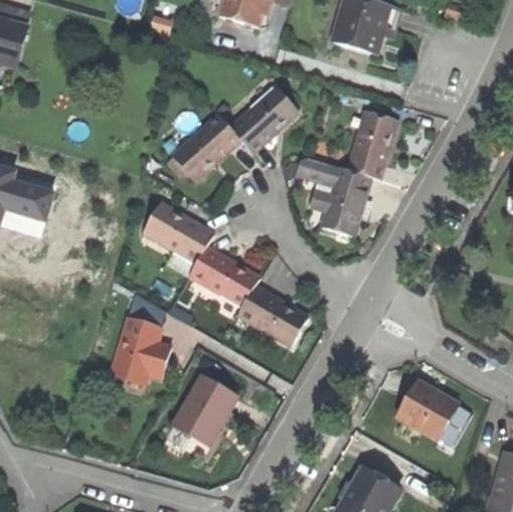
[(268,13),(272,0),(221,0),(217,13),(258,25),(259,20),(265,22),(268,13)]
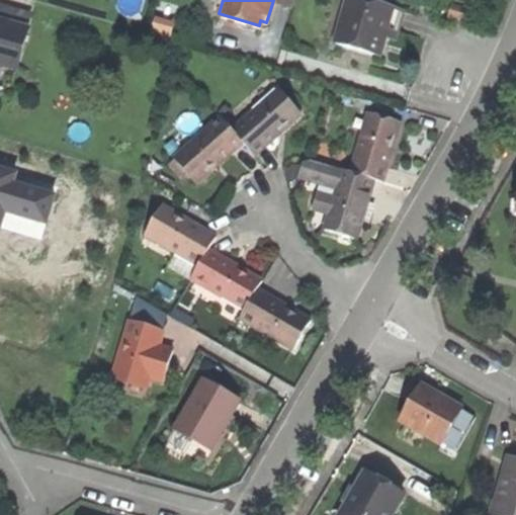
[(346,0),(335,40),(340,41),(351,0),(346,0)]
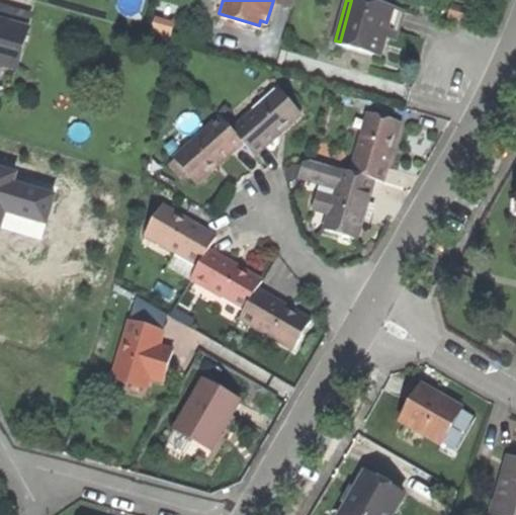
[(380,31),(392,34),(396,23),(400,6),(378,0),(351,0),(340,41),(374,52),(380,31)]
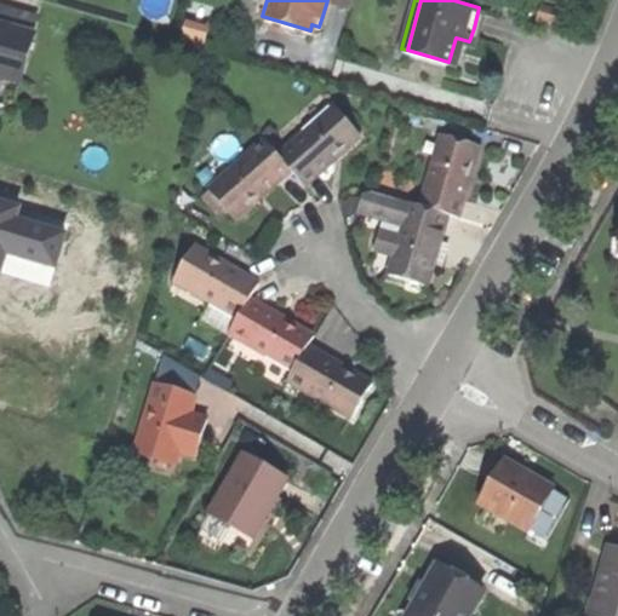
[(537,17),(561,23),(565,10),(541,4),(537,17)]
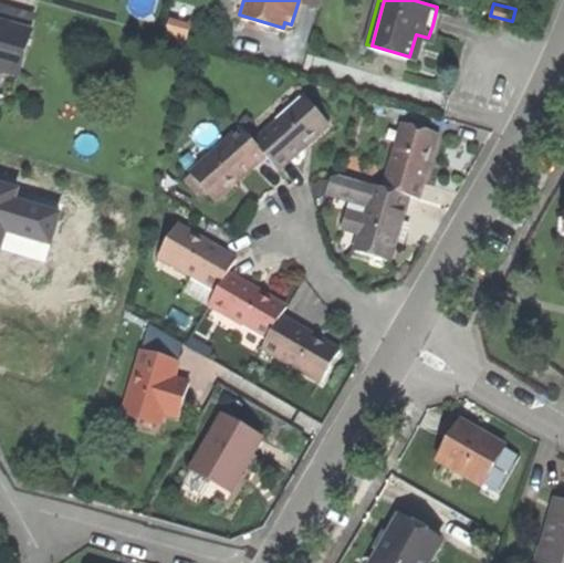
[(0,65),(17,70),(29,27),(0,19),(0,65)]
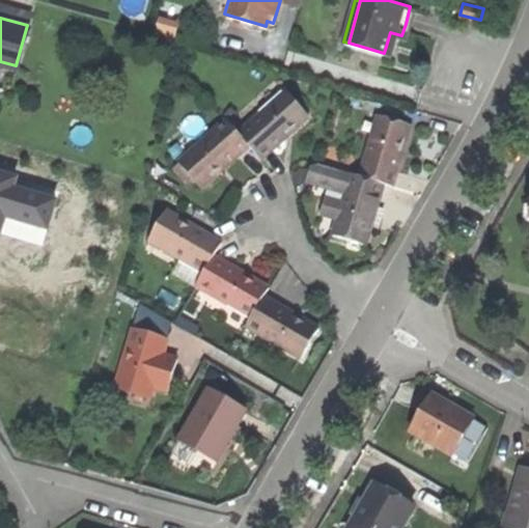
[(283,87),(237,130),(248,142),(259,156),(272,145),(307,113),(283,87)]
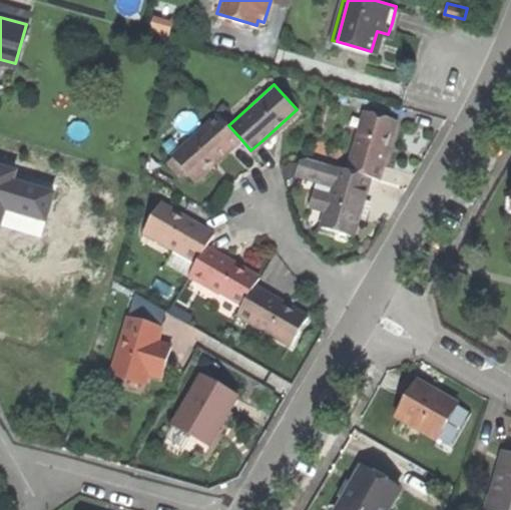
[(362,109),(345,166),(368,173),(377,175),(385,149),(393,118),(362,109)]
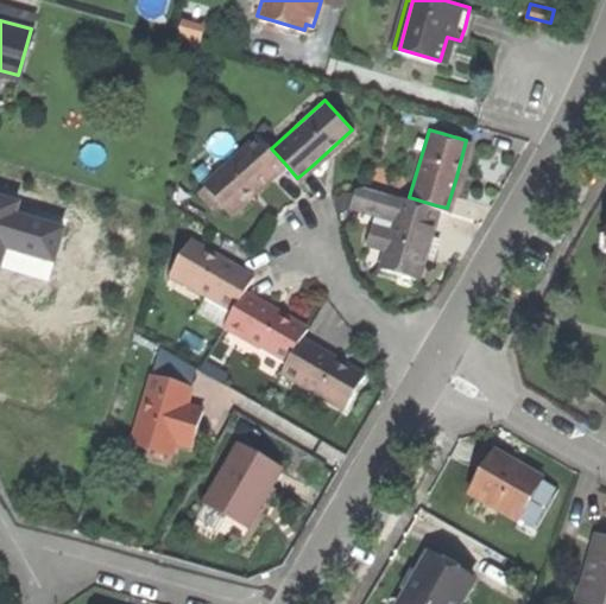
[(219,201),(229,211),(256,188),(284,163),(271,148),(258,134),(203,183),(206,186),(219,201)]
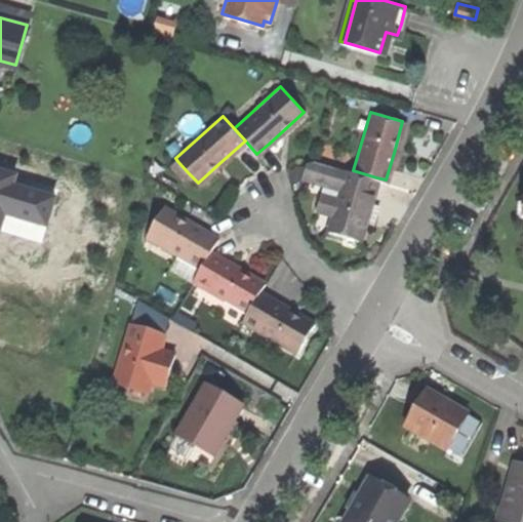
[(299,175),(308,178),(313,159),(304,160),(299,175)]
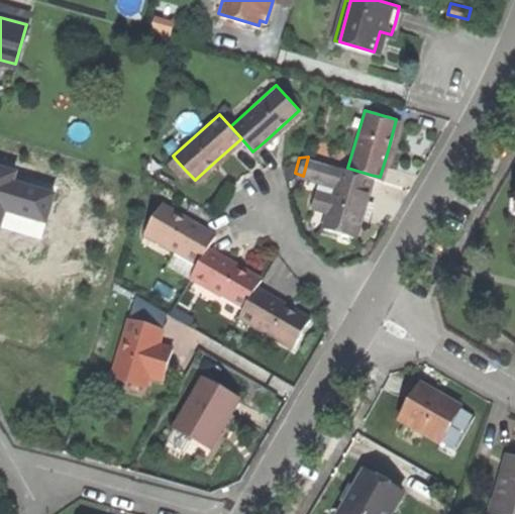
[(361,211),(371,175),(347,168),(308,157),(303,176),(332,184),(320,225),(353,235),(361,211)]
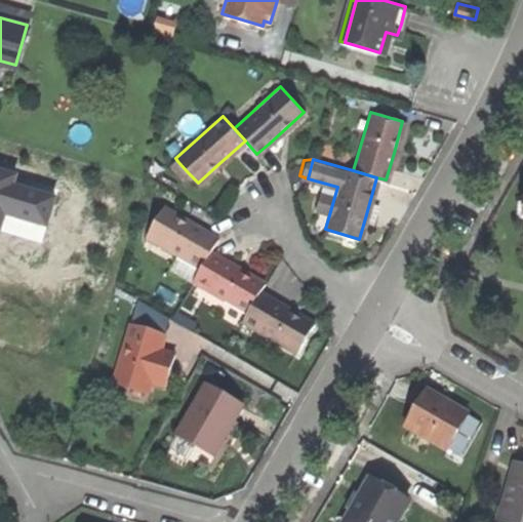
[(184,178),(189,173),(177,161),(172,166),(184,178)]
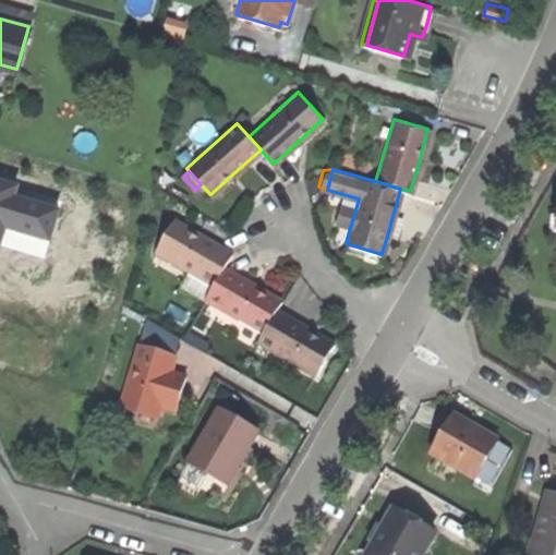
[(155,250),(213,284),(222,267),(231,253),(212,241),(188,228),(172,219),(155,250)]
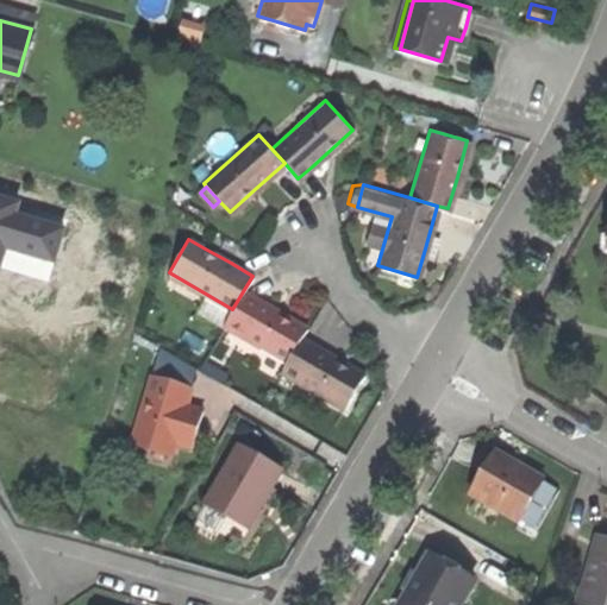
[(223,325),(286,361),(300,338),(305,328),(281,314),(276,312),(243,291),(232,309),(223,325)]
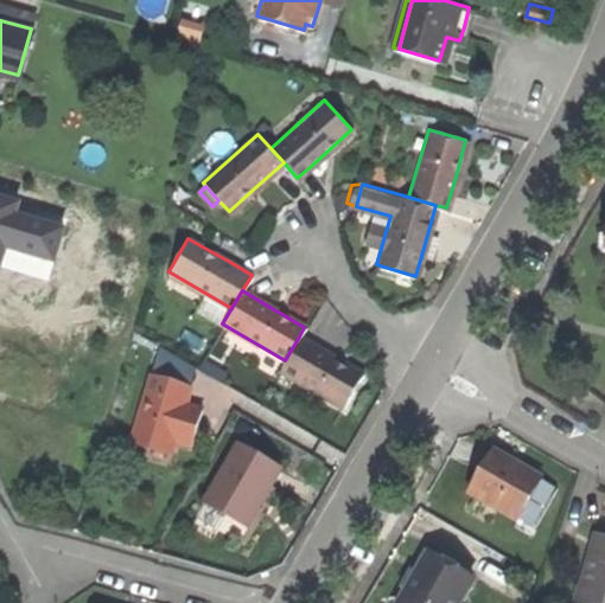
[(342,406),(362,372),(343,361),(329,353),(299,337),(285,360),(279,370),(342,406)]
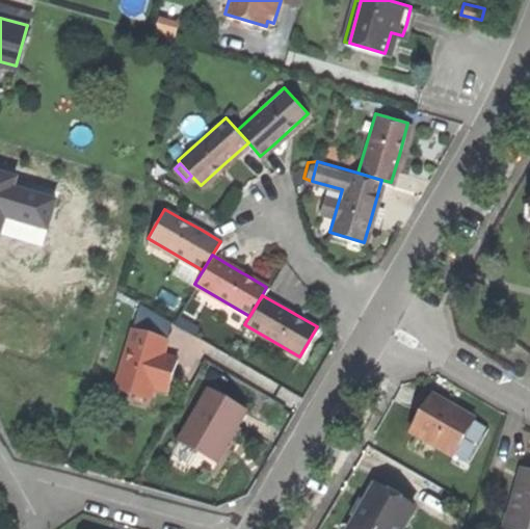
[(138,301),(132,325),(165,337),(173,322),(138,301)]
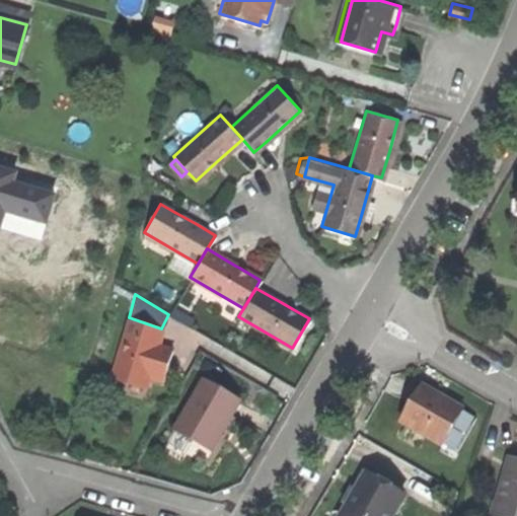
[(168,314),(188,325),(193,317),(173,306),(168,314)]
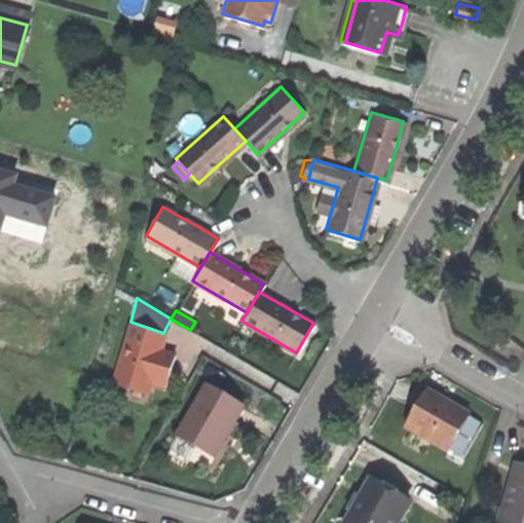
[(147,378),(162,384),(166,373),(169,368),(174,353),(158,347),(163,333),(131,322),(112,374),(145,385),(147,378)]
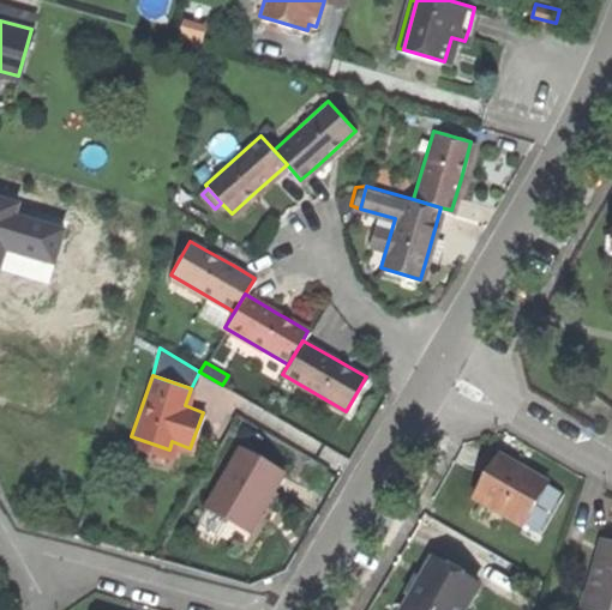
[(204,506),(249,531),(264,502),(282,472),(240,446),(204,506)]
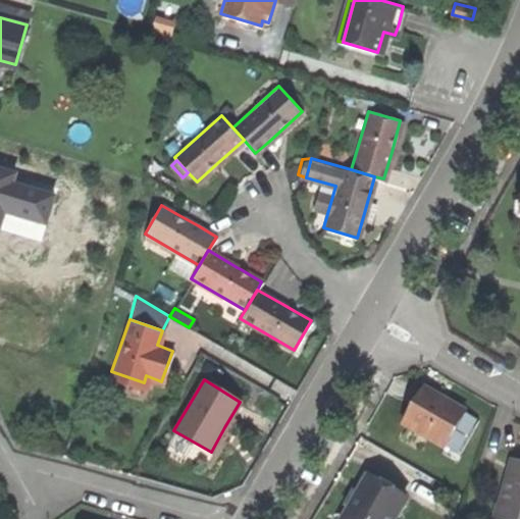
[(434,438),(444,444),(455,424),(451,421),(459,406),(445,397),(440,395),(423,384),(413,401),(403,418),(411,423),(434,438)]
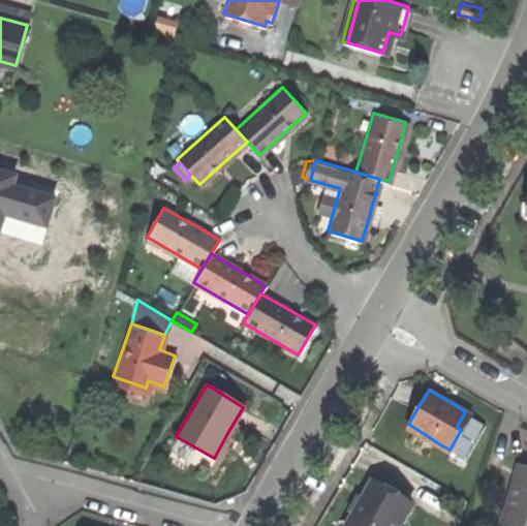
[(470,414),(465,411),(457,427),(461,430),(470,414)]
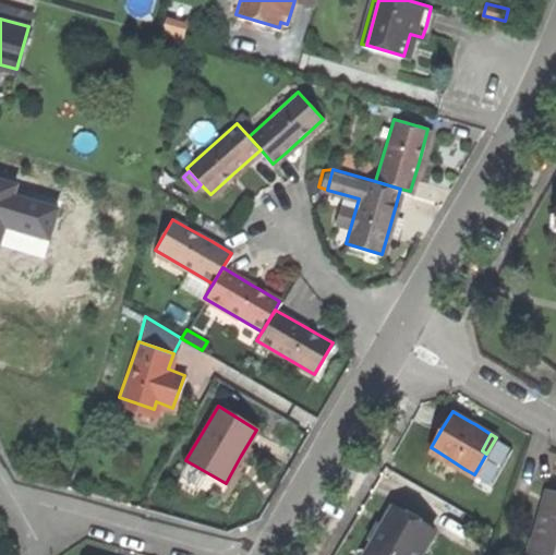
[(555,554),(555,490),(548,489),(530,546),(551,553),(550,554),(555,554)]
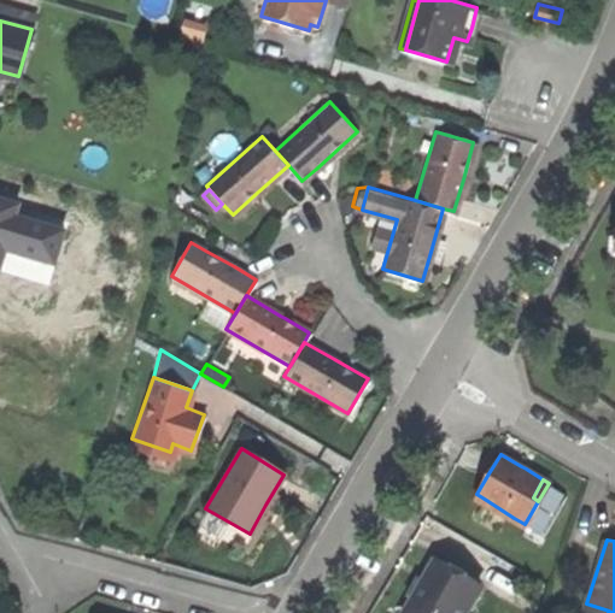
[(400,612),(460,612),(478,584),(435,558),(415,590),(400,612)]
